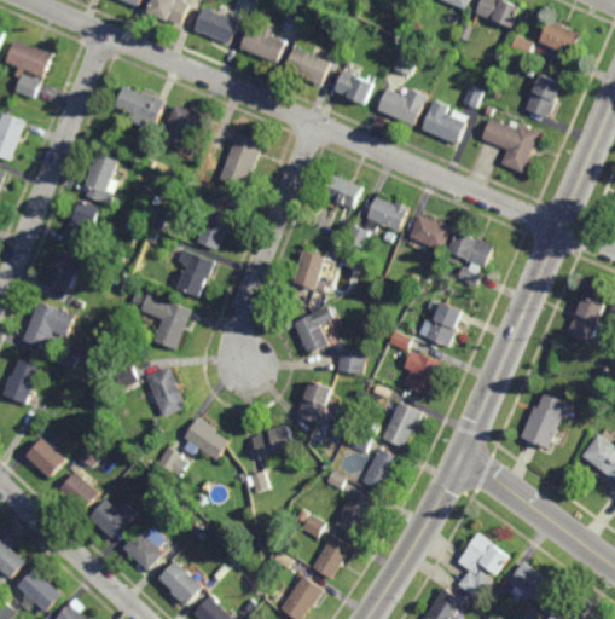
[(185,0),(189,1),(179,23),(167,17),(166,18),(145,9),(149,0),(185,0)]
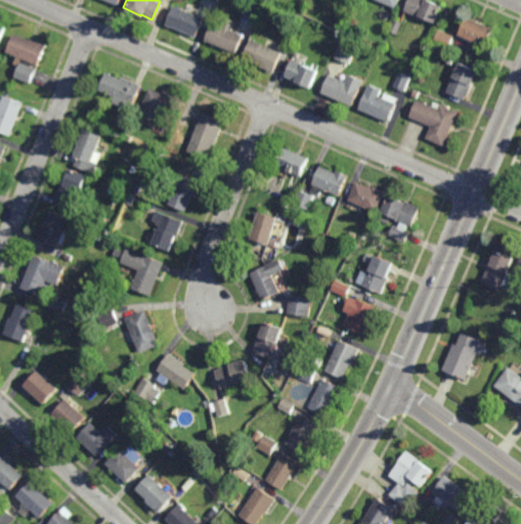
[(253,16),(241,11),(244,0),(256,0),(259,1),(253,16)]
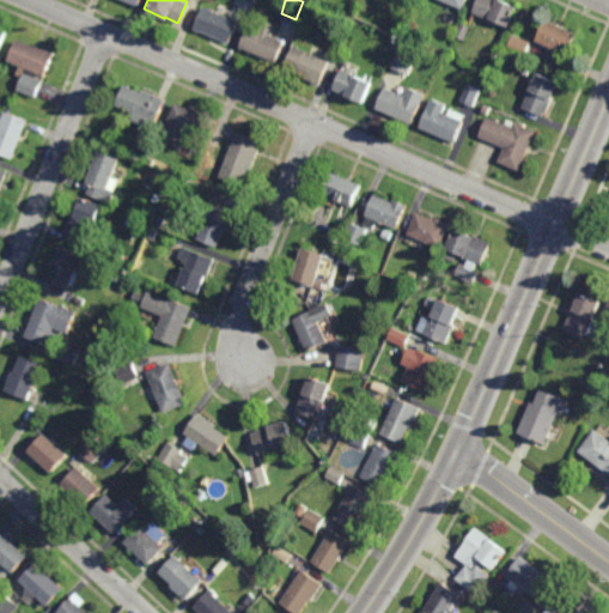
[(466,0),(438,0),(462,10),(466,0)]
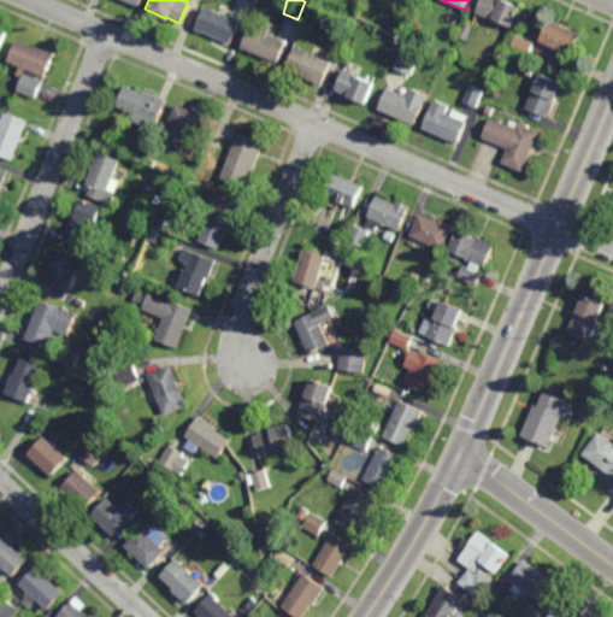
[(511,24),(493,17),(493,18),(475,11),(478,0),(511,0),(519,4),(511,24)]
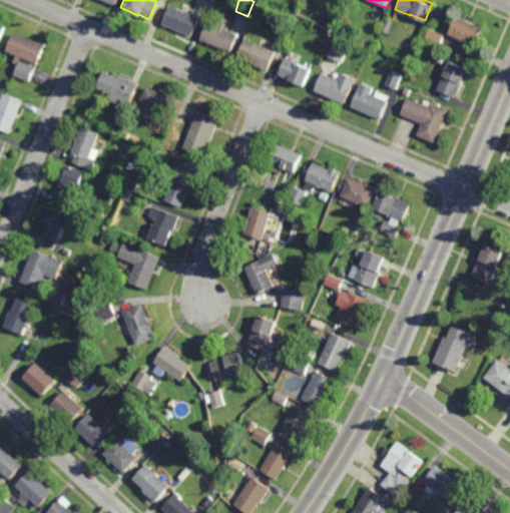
[(189,13),(197,17),(189,34),(166,24),(165,25),(159,23),(167,3),(177,8),(180,1),(192,6),(189,13)]
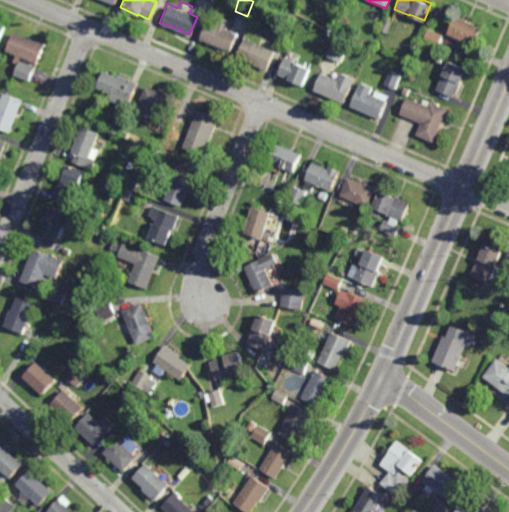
[(454,17),(455,15),(481,25),(473,43),(439,29),(438,32),(444,34),(438,48),(422,42),(435,9),(454,17)]
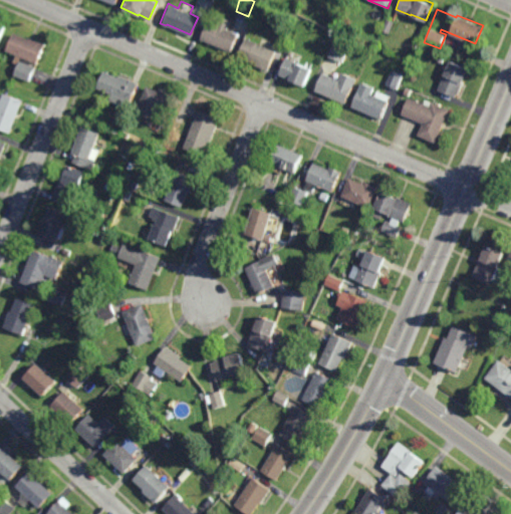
[(224,28),(236,33),(228,51),(199,38),(207,20),(215,24),(219,15),(228,19),(224,28)]
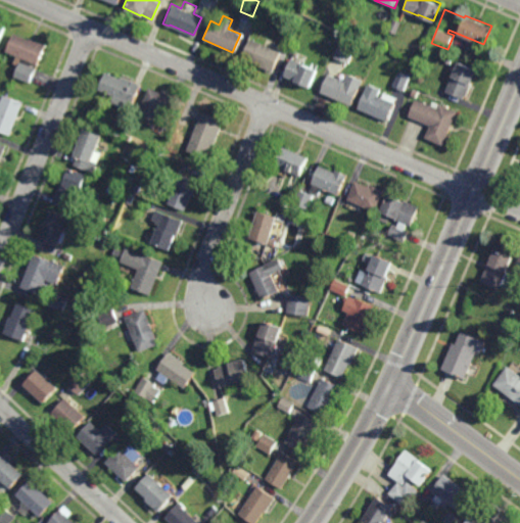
[(394,34),(387,30),(392,17),(399,20),(394,34)]
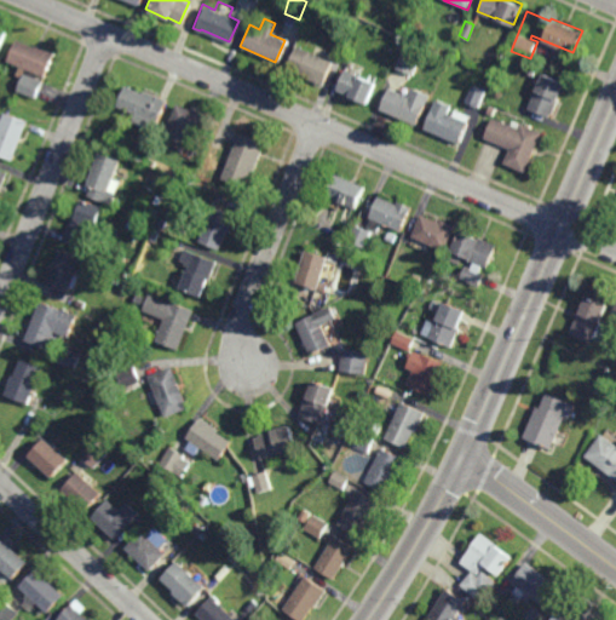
[(30,45),(32,42),(52,51),(42,75),(40,74),(39,79),(40,79),(33,98),(13,91),(21,73),(15,70),(17,64),(5,59),(13,38),(30,45)]
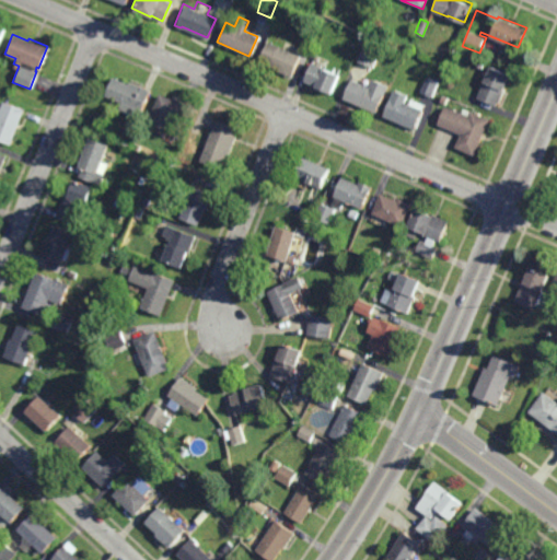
[(275,44),(299,55),(290,76),(256,60),(265,41),(267,41),(268,37),(276,41),(275,44)]
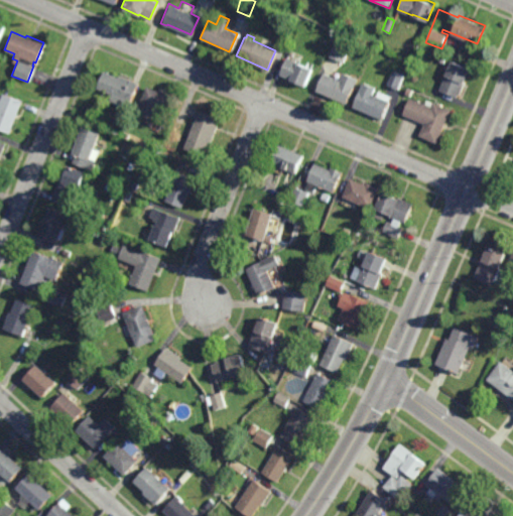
[(342,61),(328,55),(336,36),(350,42),(342,61)]
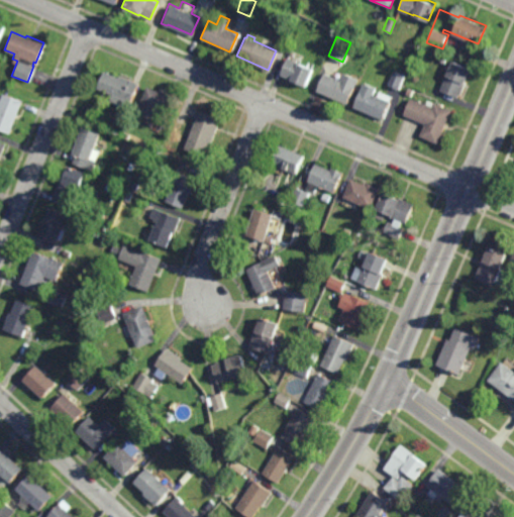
[(322,52),(315,48),(318,41),(325,44),(322,52)]
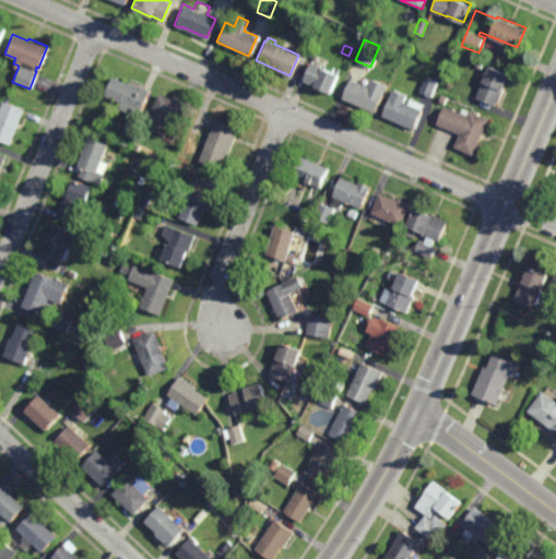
[(329,92),(300,80),(308,61),(336,73),(329,92)]
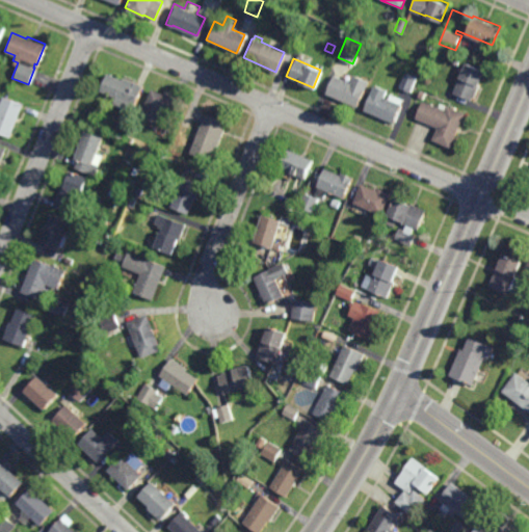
[(473,97),(472,97),(471,100),(452,92),(466,61),(484,70),(473,97)]
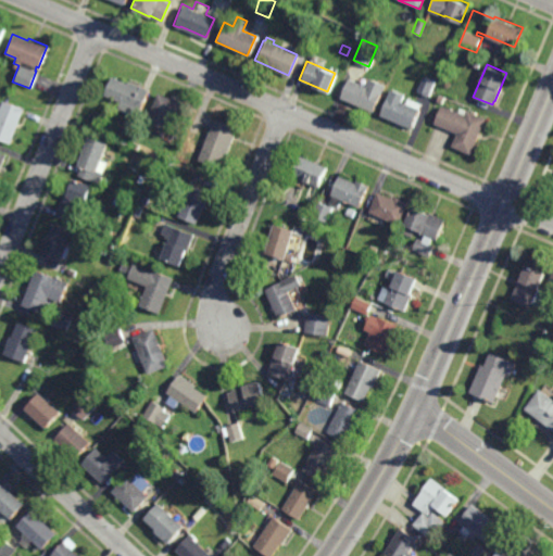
[(125,81),(126,79),(147,89),(138,110),(134,108),(130,117),(114,110),(118,102),(102,95),(110,75),(125,81)]
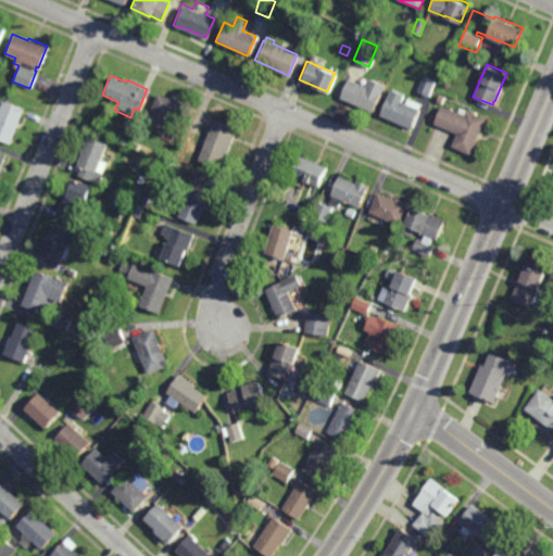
[(427,98),(417,93),(418,92),(415,91),(423,75),(436,81),(428,97),(427,98)]
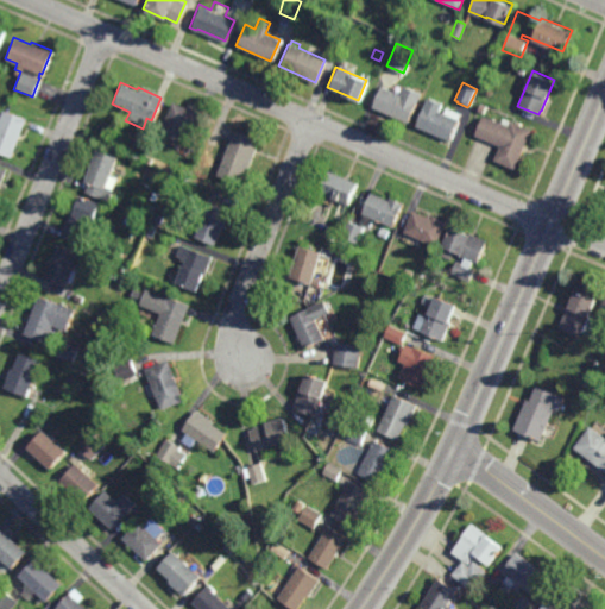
[(408,123),(371,106),(379,85),(398,93),(402,85),(420,92),(408,123)]
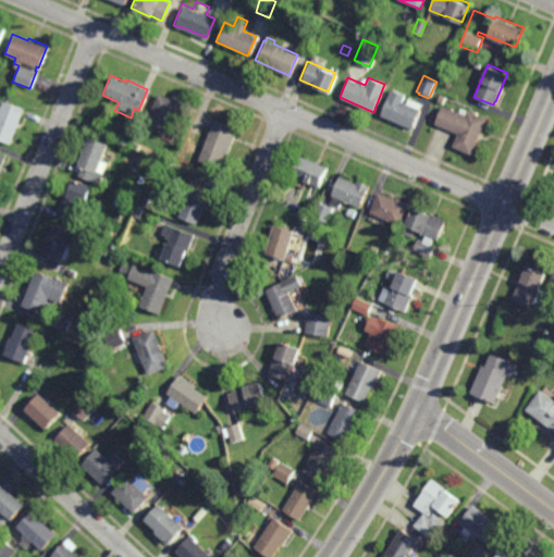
[(405,103),(407,98),(421,103),(411,127),(380,114),(391,88),(404,94),(401,101),(405,103)]
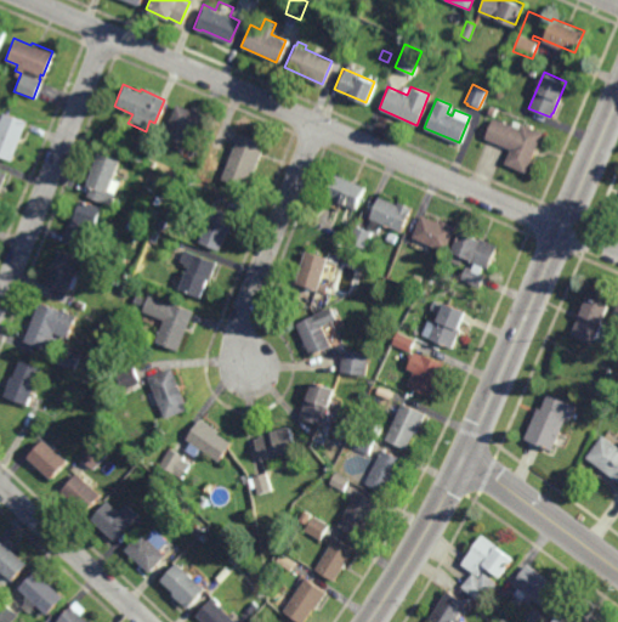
[(194,150),(160,135),(174,103),(199,114),(196,123),(204,126),(194,150)]
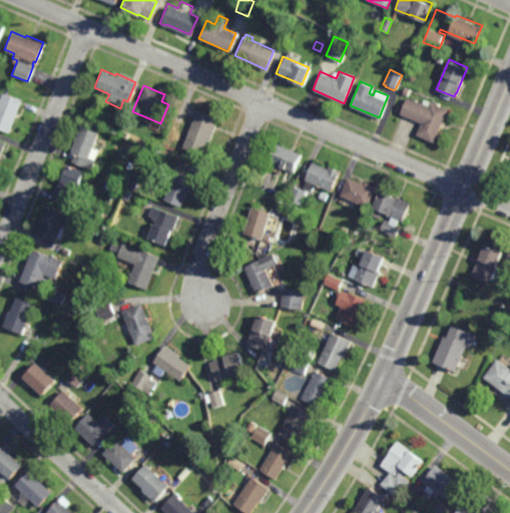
[(8,132),(0,128),(0,91),(21,99),(8,132)]
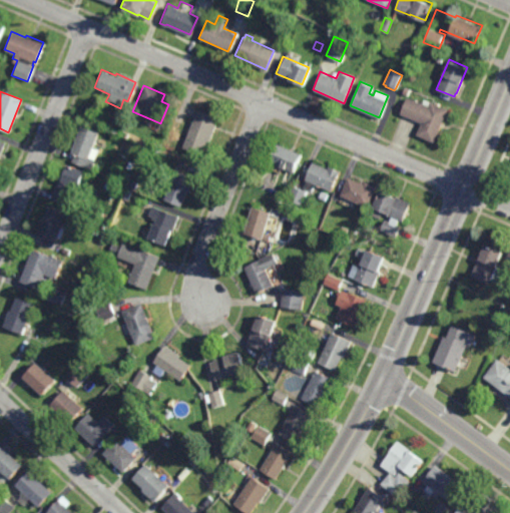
[(429,106),(430,101),(447,109),(434,142),(416,134),(421,122),(400,113),(407,96),(429,106)]
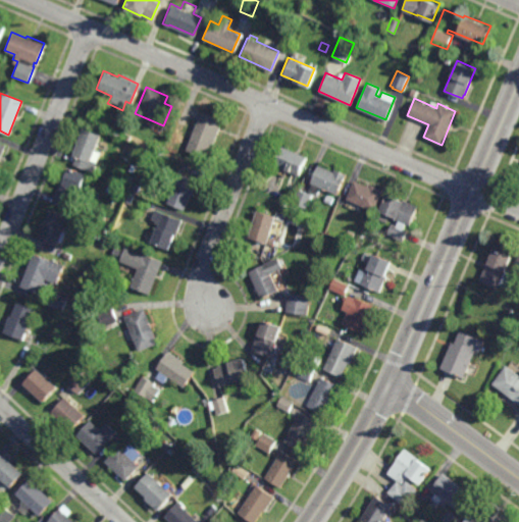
[(212,143),(210,143),(204,158),(184,150),(199,111),(219,119),(216,126),(218,127),(212,143)]
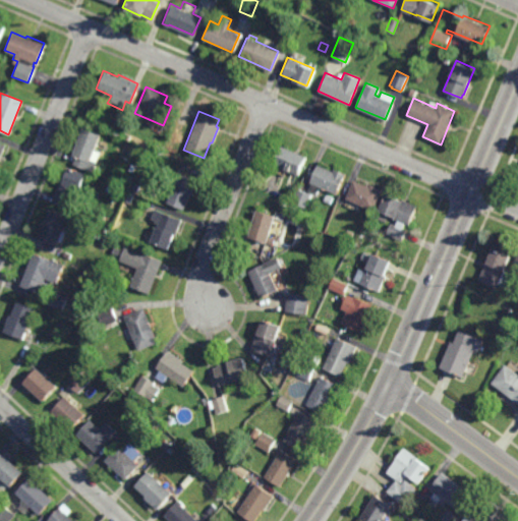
[(123,127),(116,124),(121,114),(128,117),(123,127)]
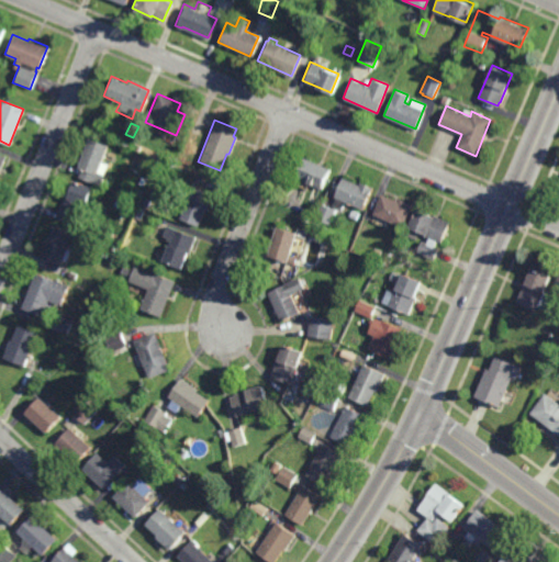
[(99,186),(76,177),(79,169),(75,167),(86,137),(105,144),(94,173),(102,176),(99,186)]
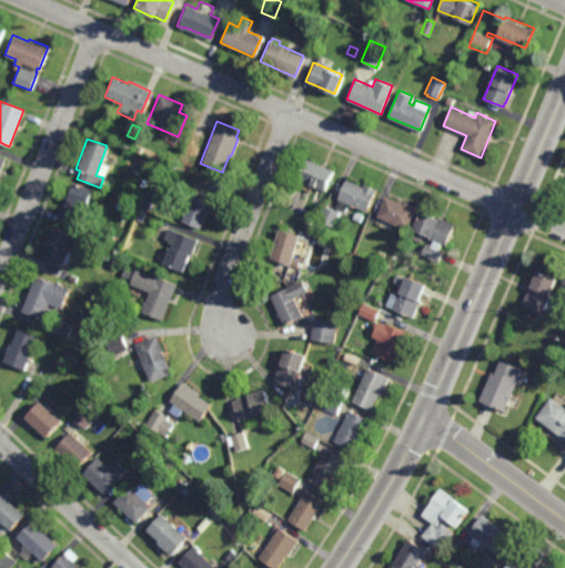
[(138,153),(131,150),(133,143),(141,146),(138,153)]
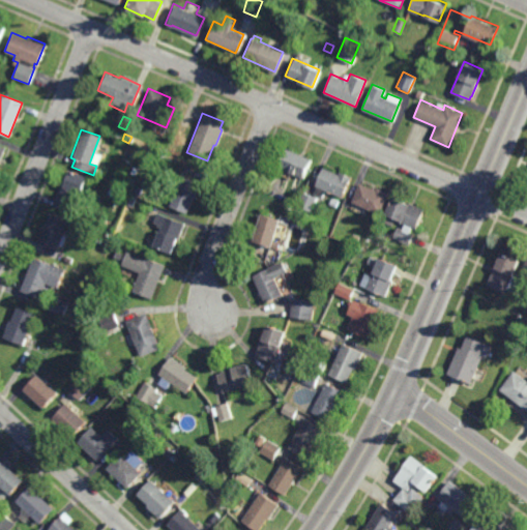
[(302,179),(289,174),(287,179),(274,174),(285,148),(311,159),(302,179)]
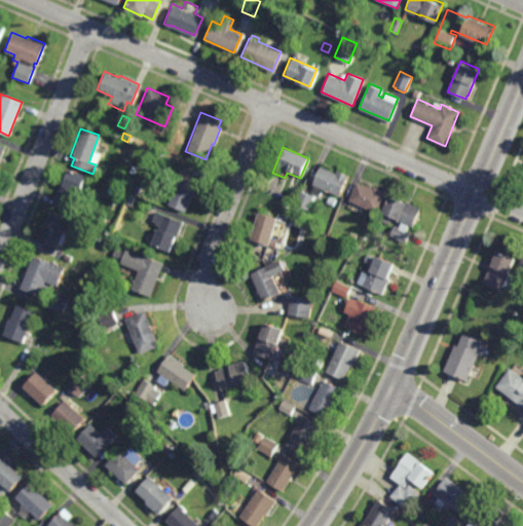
[(335,174),(336,171),(348,176),(339,198),(334,196),(335,194),(323,189),(320,196),(310,192),(313,185),(312,184),(320,166),(335,174)]
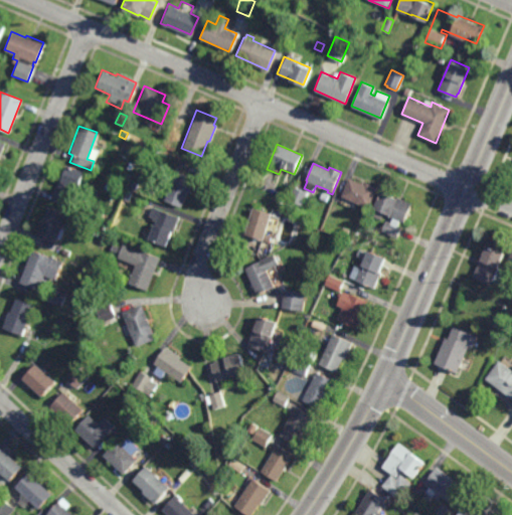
[(70,202),(52,195),(64,164),(82,171),(70,202)]
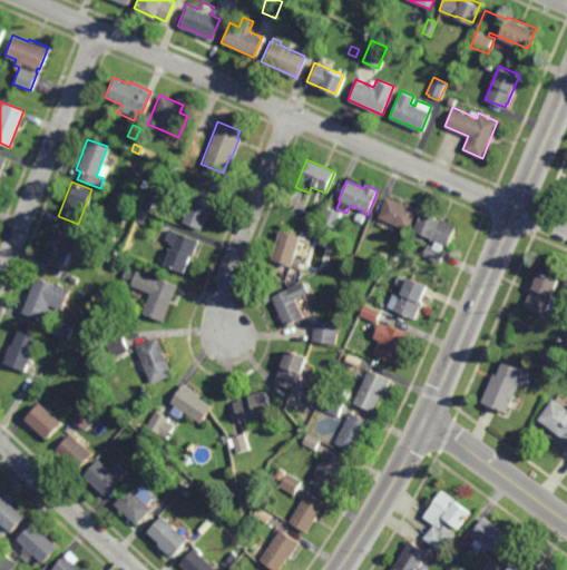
[(208,215),(206,215),(199,229),(181,222),(193,189),(215,198),(208,215)]
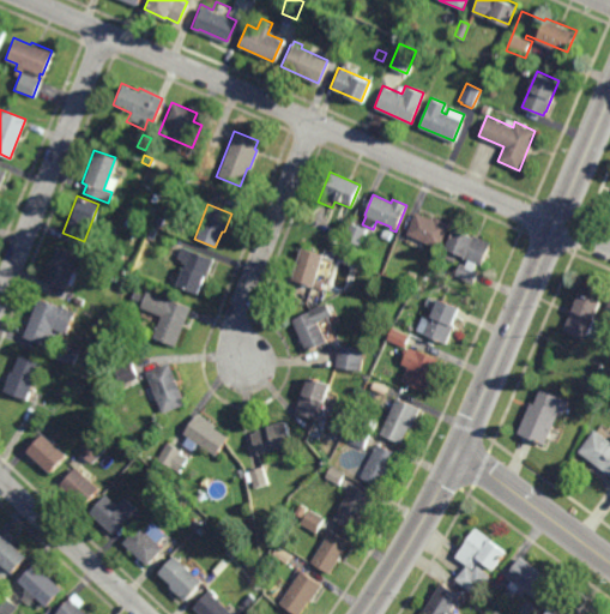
[(434,221),(435,217),(450,223),(439,248),(406,234),(416,212),(434,221)]
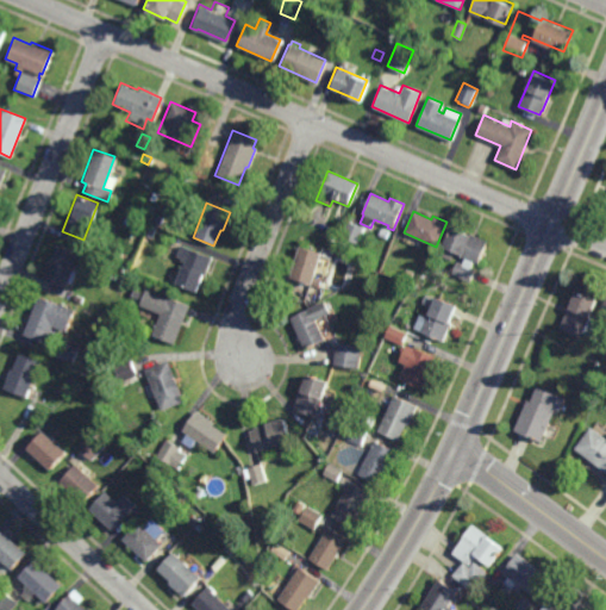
[(356,244),(342,238),(348,222),(363,228),(356,244)]
